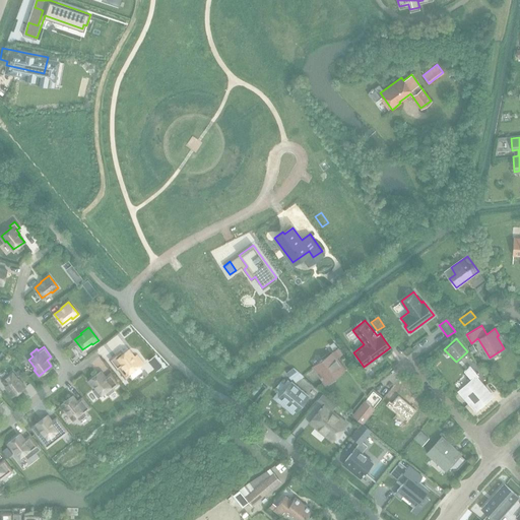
[(128,349),(116,360),(120,366),(122,364),(129,373),(138,366),(139,367),(142,364),(136,355),(134,358),(128,349)]
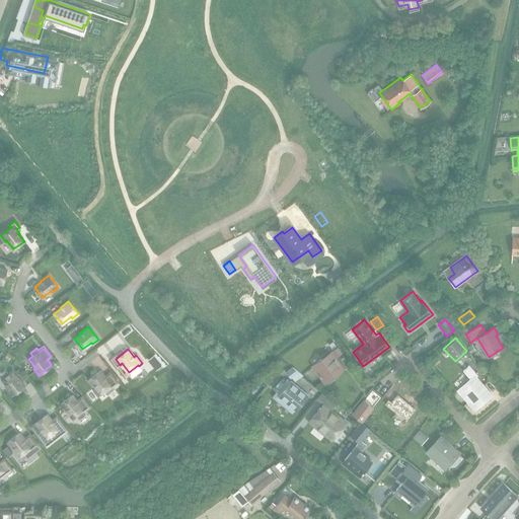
[(325,381),(344,368),(331,352),(313,365),(325,381)]
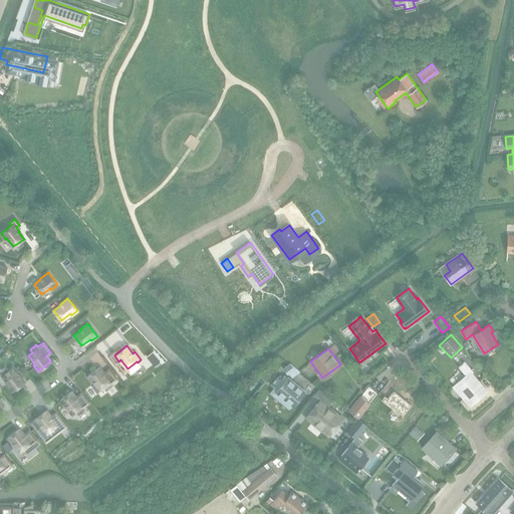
[(467,375),(455,386),(470,404),(485,391),(470,373),(473,371),(464,361),(459,366),(467,375)]
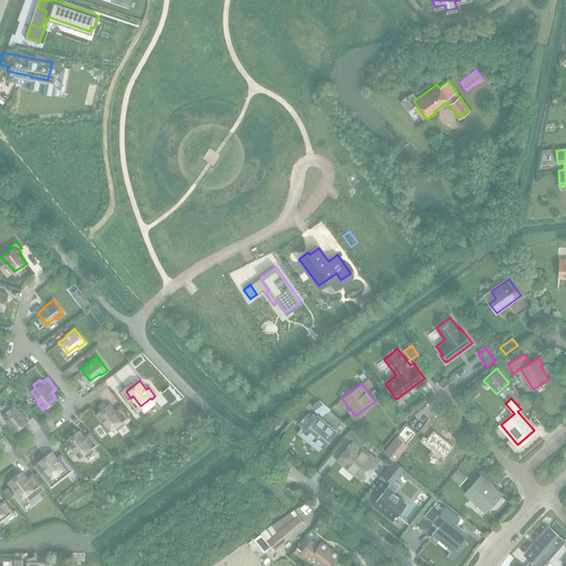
[(317,411),(322,408),(325,412),(331,409),(320,400),(313,406),(317,411)]
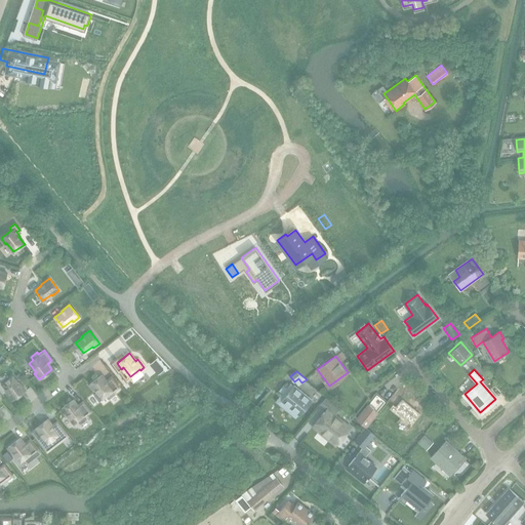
[(109,399),(115,394),(113,392),(119,387),(111,377),(106,380),(102,374),(89,385),(93,391),(94,390),(97,393),(94,395),(98,401),(106,395),(109,399)]
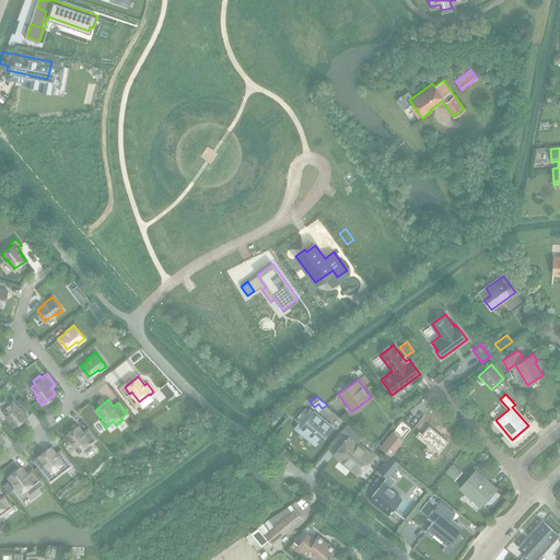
[(19,408),(13,400),(2,409),(10,419),(8,420),(13,427),(26,416),(20,407),(19,408)]
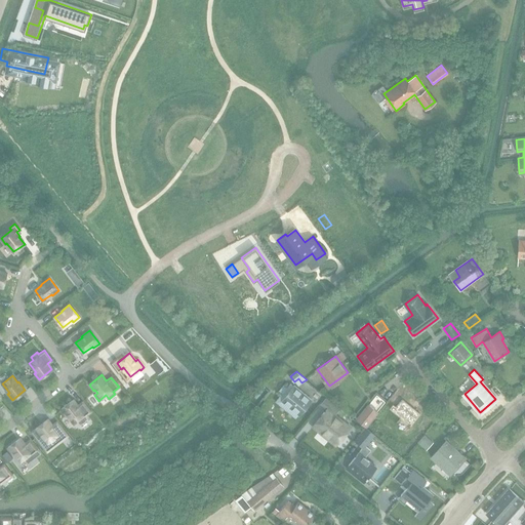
[(298,414),(311,399),(294,386),(285,397),(284,397),(282,400),(298,414)]
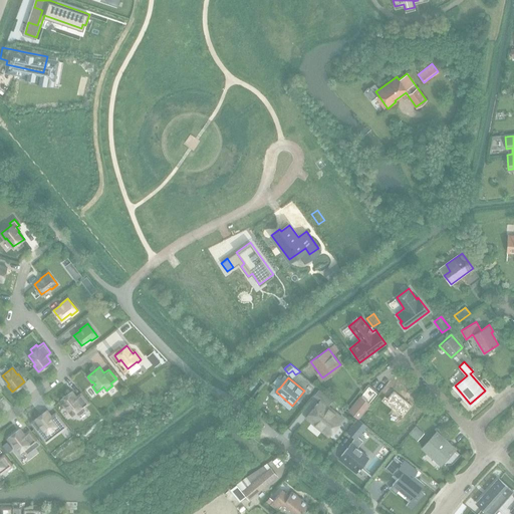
[(71,391),(59,401),(63,407),(65,406),(71,414),(75,411),(78,415),(84,410),(82,408),(88,403),(80,393),(76,397),(71,391)]
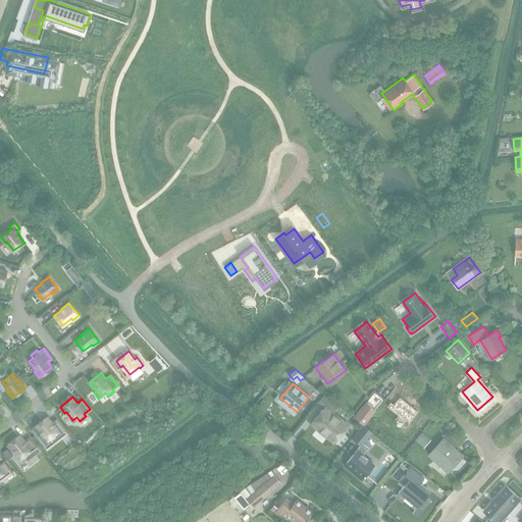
[(323,408),(310,423),(328,438),(333,442),(342,432),(348,425),(333,413),(337,408),(323,397),(318,403),(323,408)]
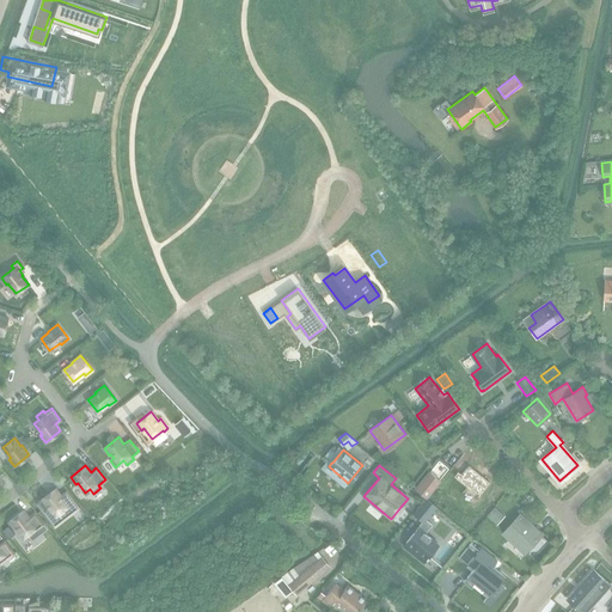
[(461,473),(456,479),(465,488),(465,487),(482,501),(484,502),(488,496),(496,487),(467,465),(461,473)]
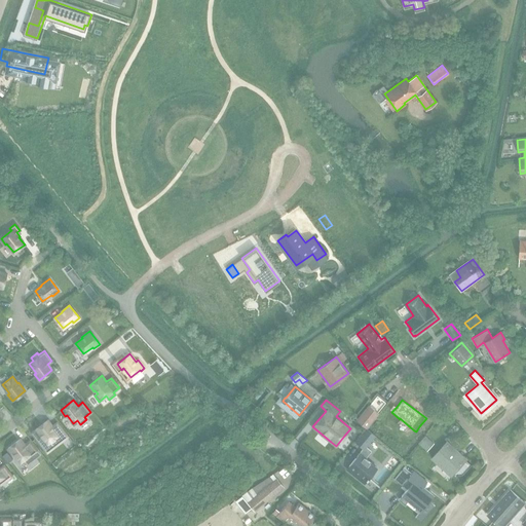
[(366,426),(377,412),(369,405),(358,419),(366,426)]
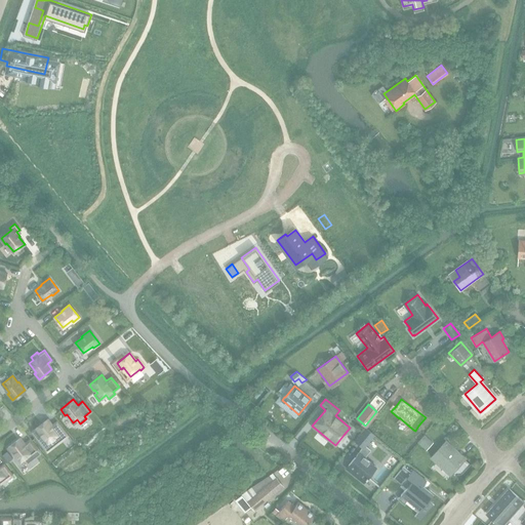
[(379,412),(367,428),(375,435),(388,419),(379,412)]
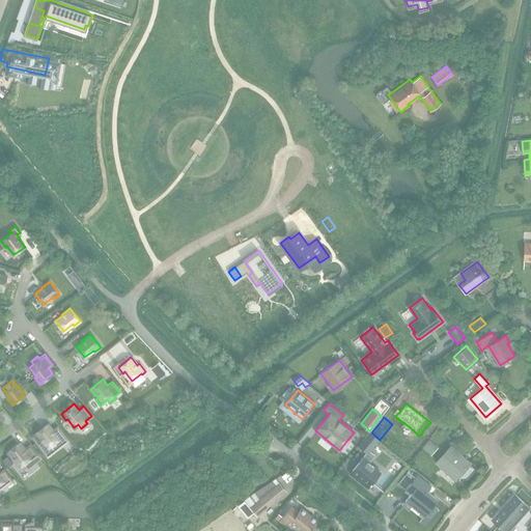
[(48,424),(35,434),(31,437),(36,443),(39,440),(42,439),(48,448),(58,440),(53,432),(54,432),(48,424)]
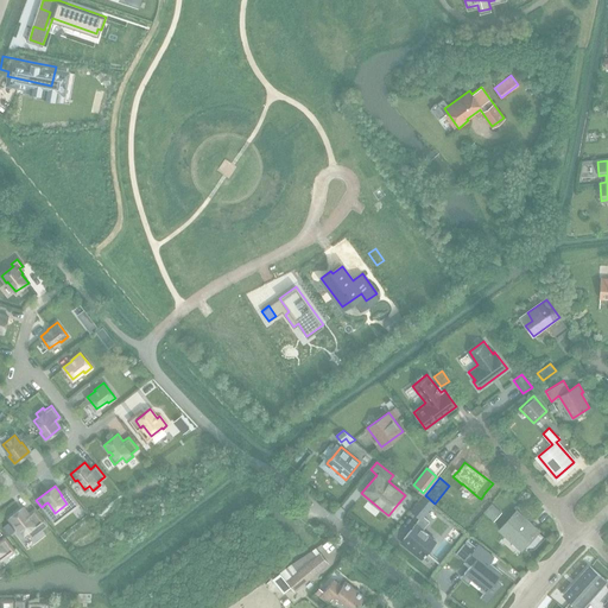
[(420,517),(432,502),(423,495),(411,510),(420,517)]
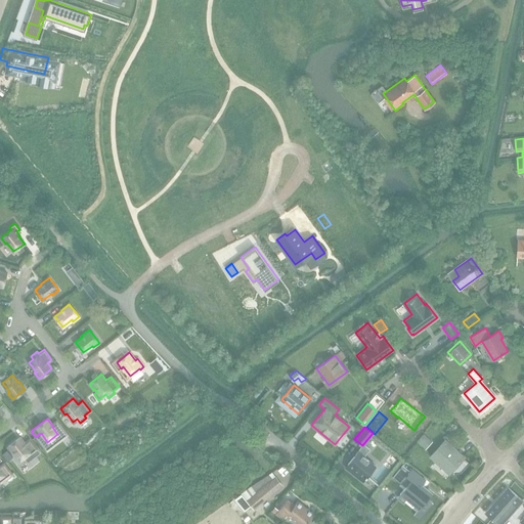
[(27,461),(33,455),(31,453),(37,449),(29,439),(25,443),(19,437),(7,446),(11,452),(13,451),(20,461),(25,457),(27,461)]
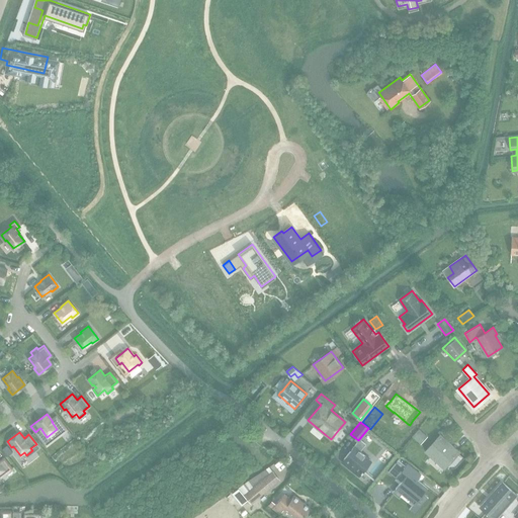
[(443,466),(457,451),(440,435),(426,450),(443,466)]
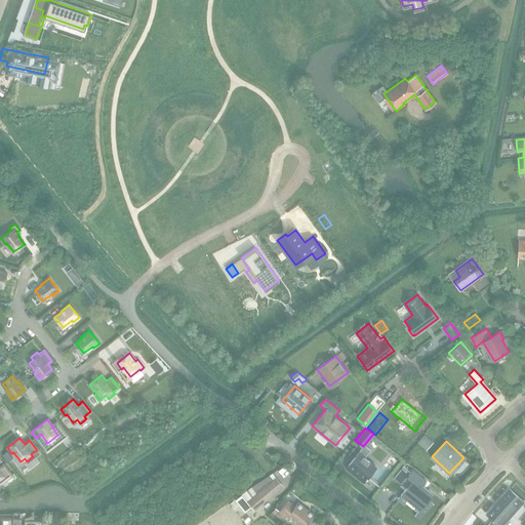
[(363,482),(375,467),(359,452),(348,465),(358,474),(356,476),(363,482)]
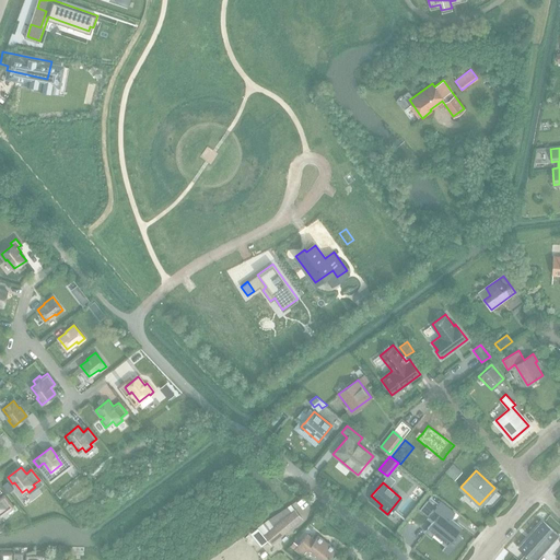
[(0,515),(12,506),(3,496),(0,498),(0,515)]
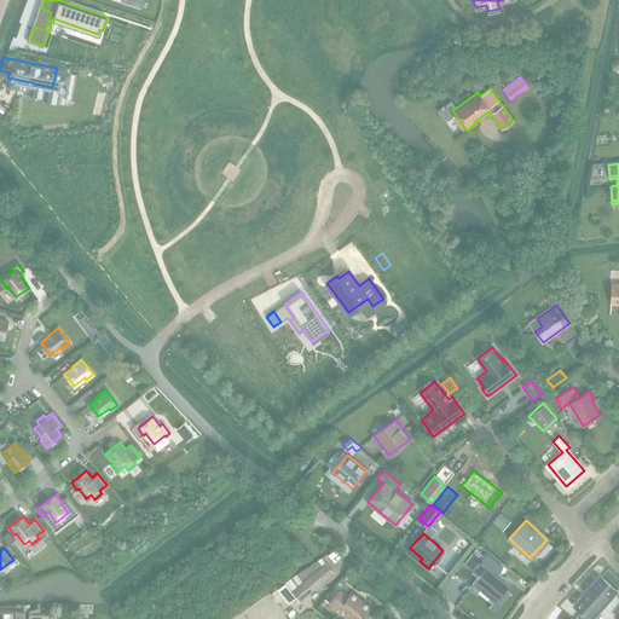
[(474,550),(463,563),(473,572),(475,568),(480,573),(468,588),(476,594),(481,588),(496,600),(510,583),(495,571),(499,565),(486,554),(484,556),(474,550)]
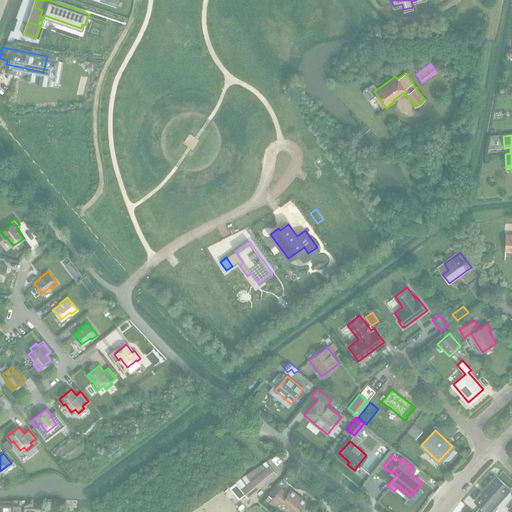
[(269,466),(241,489),(247,497),(255,491),(276,473),(269,466)]
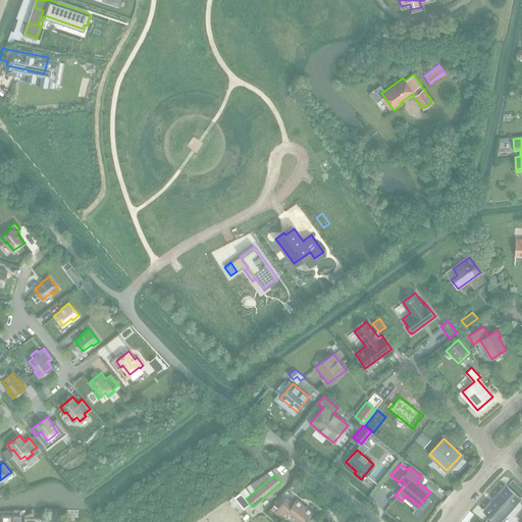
[(506,485),(483,511),(497,521),(498,521),(520,498),(506,485)]
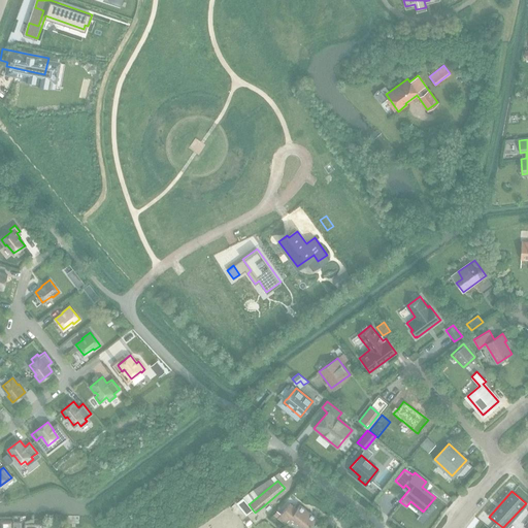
[(289,502),(277,517),(285,523),(289,518),(301,527),(307,527),(316,518),(299,504),(296,508),(289,502)]
